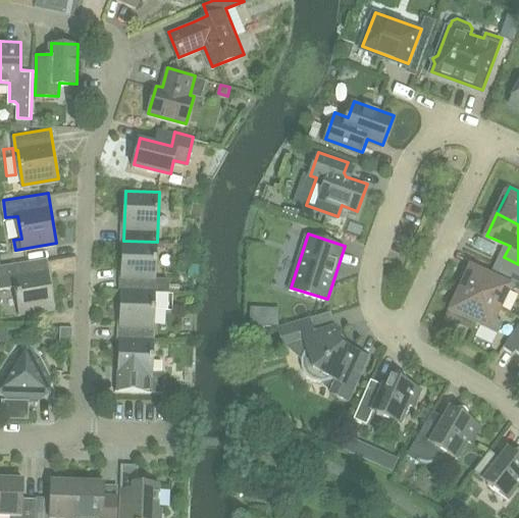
[(123,241),(122,290),(155,291),(156,290),(170,291),(171,280),(167,276),(156,276),(157,242),(123,241)]
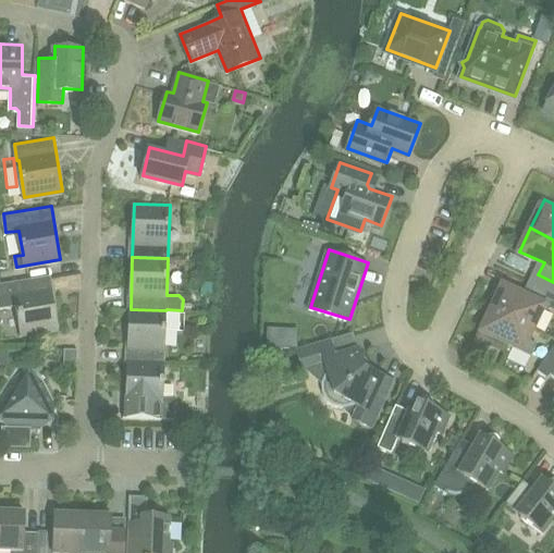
[(0,304),(0,307),(17,304),(23,334),(58,328),(49,274),(2,283),(0,283),(0,304)]
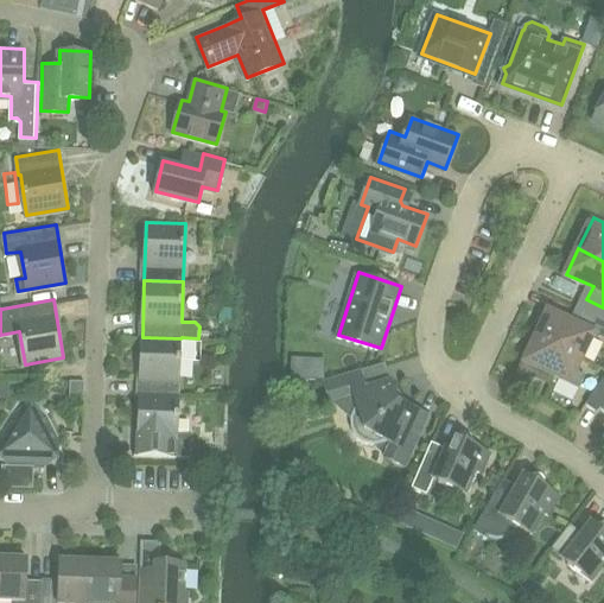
[(550,310),(538,335),(584,356),(595,331),(603,335),(603,318),(583,309),(576,322),(550,310)]
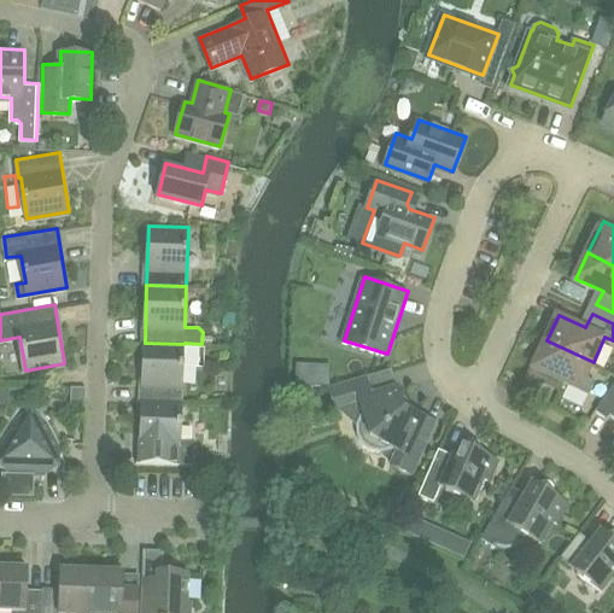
[(588,374),(594,362),(547,340),(531,373),(554,383),(556,377),(590,392),(597,379),(588,374)]
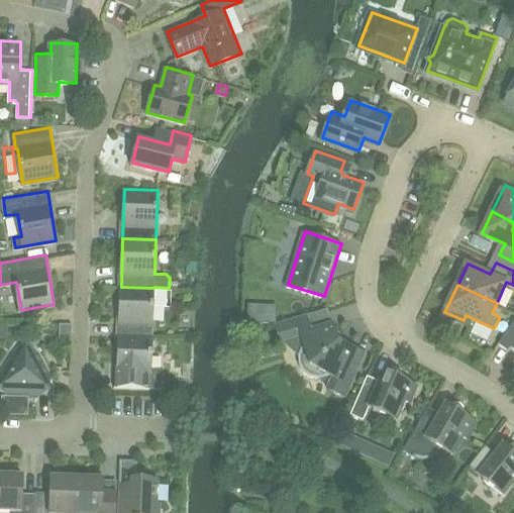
[(121,287),(119,335),(152,336),(153,288),(121,287)]
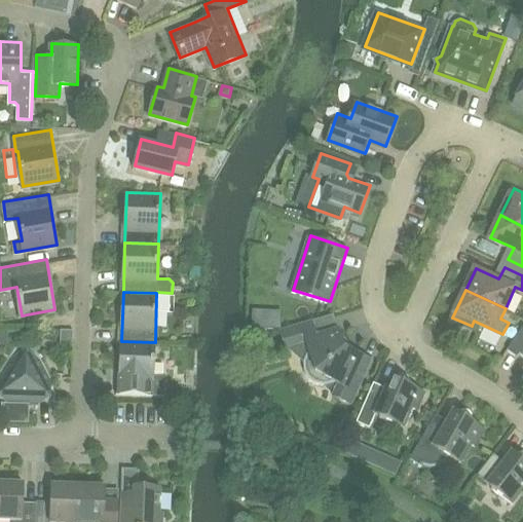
[(351,402),(372,358),(350,348),(351,346),(346,339),(344,340),(340,328),(338,328),(333,313),(282,329),(286,344),(306,339),(310,351),(306,361),(307,368),(310,376),(318,380),(326,382),(334,379),(340,382),(334,395),(351,402)]
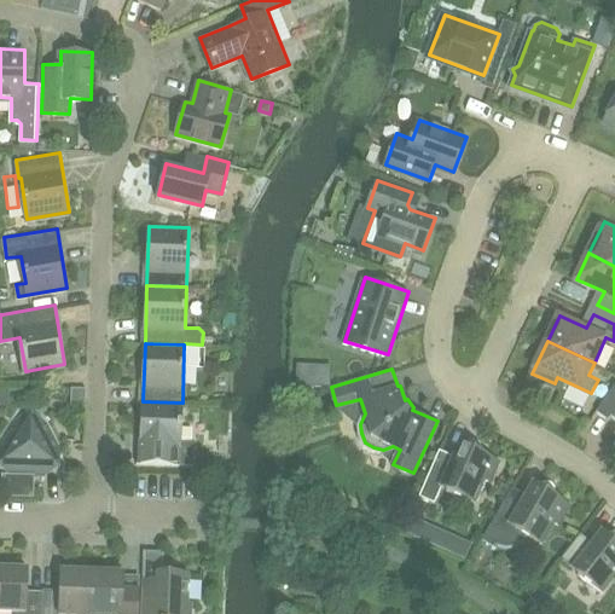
[(181,439),(183,403),(143,401),(140,461),(195,463),(195,440),(181,439)]
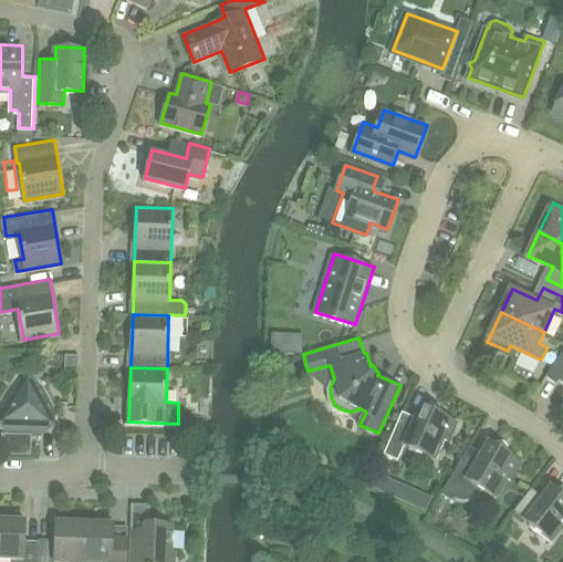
[(56,408),(43,384),(13,383),(0,405),(0,407),(13,433),(42,433),(56,408)]
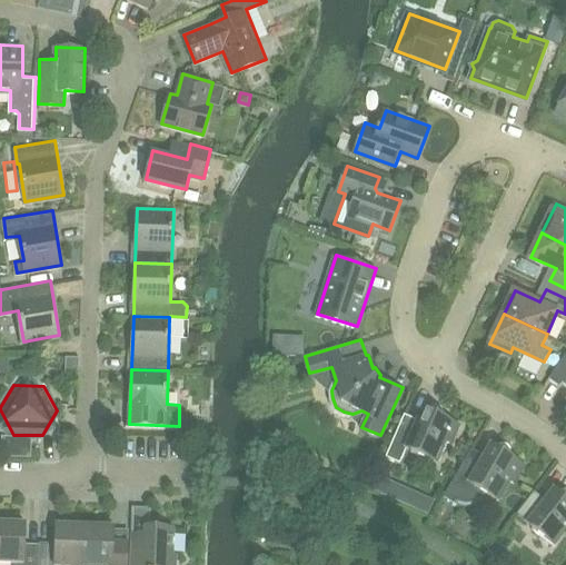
[(406,413),(387,455),(401,461),(408,445),(413,447),(411,449),(438,461),(447,439),(453,442),(462,423),(444,415),(444,409),(440,405),(435,405),(430,408),(425,420),(406,413)]
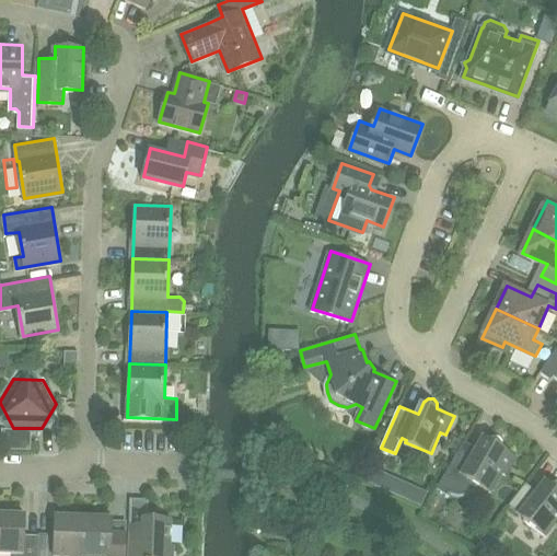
[(508,473),(519,455),(502,446),(503,440),(500,436),(494,436),(489,439),(483,450),(465,440),(437,487),(450,496),(452,493),(454,494),(461,494),(464,494),(467,493),(471,490),(474,489),(476,486),(478,483),(491,490),(503,471),(508,473)]
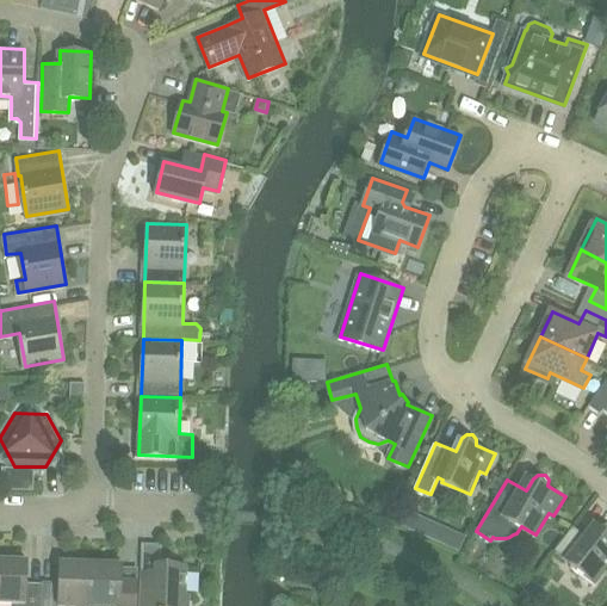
[(595,583),(606,568),(606,524),(601,526),(592,538),(574,524),(555,549),(573,562),(571,564),(595,583)]
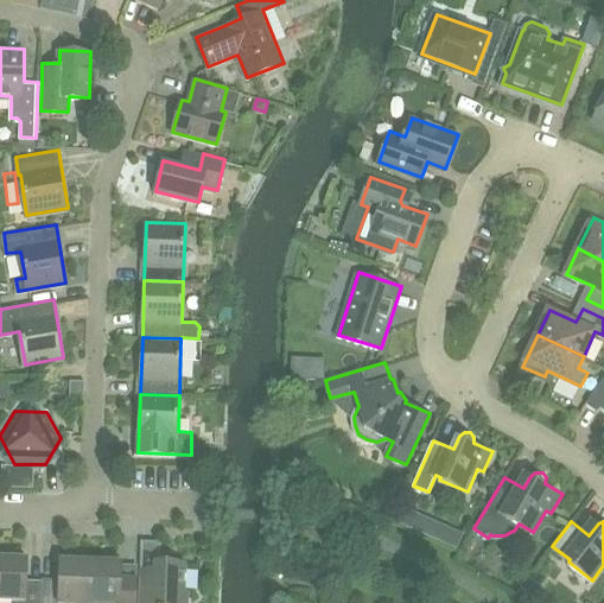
[(42,602),(43,585),(43,578),(26,578),(27,557),(0,556),(0,597),(13,598),(13,602),(42,602)]
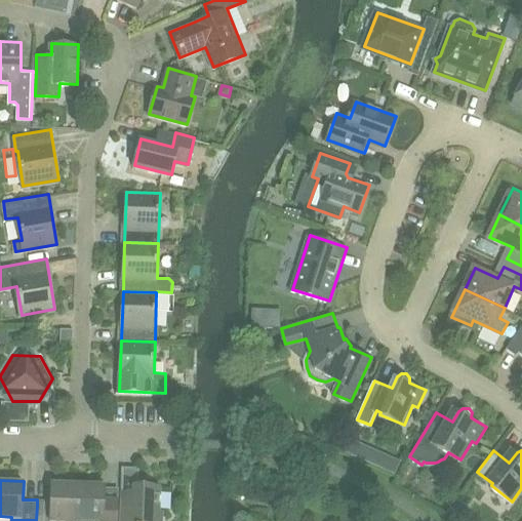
[(51,506),(37,506),(36,520),(64,520),(65,520),(66,520),(77,520),(79,483),(52,482),(51,506)]
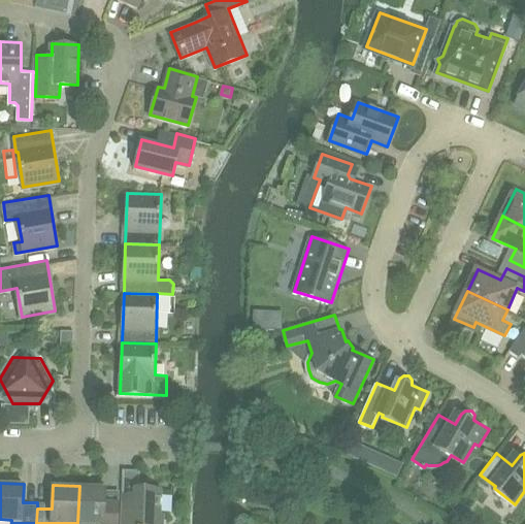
[(106,487),(79,486),(77,523),(119,523),(120,512),(105,511),(106,487)]
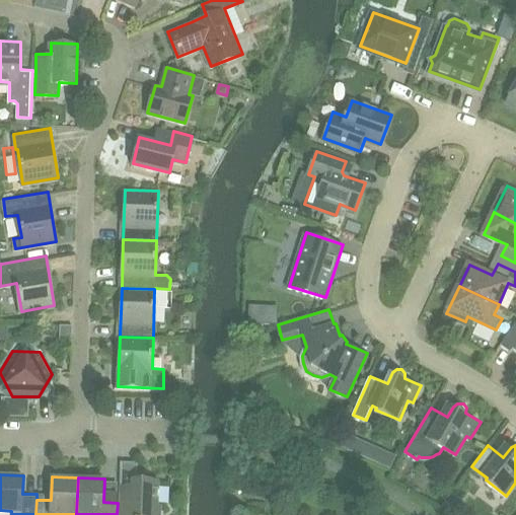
[(121,514),(160,514),(161,505),(158,505),(159,481),(134,480),(133,493),(122,492),(121,514)]
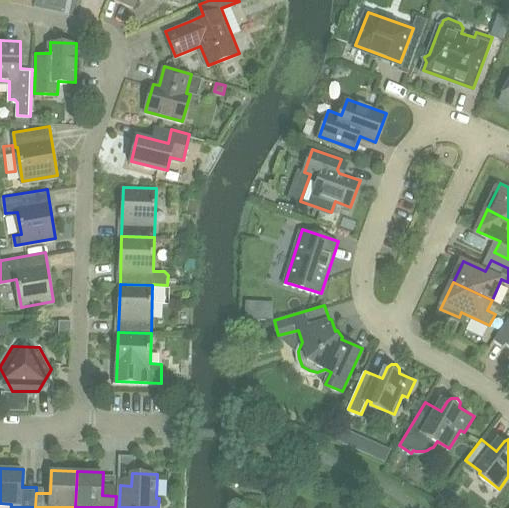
[(453,503),(460,496),(449,487),(443,494),(453,503)]
